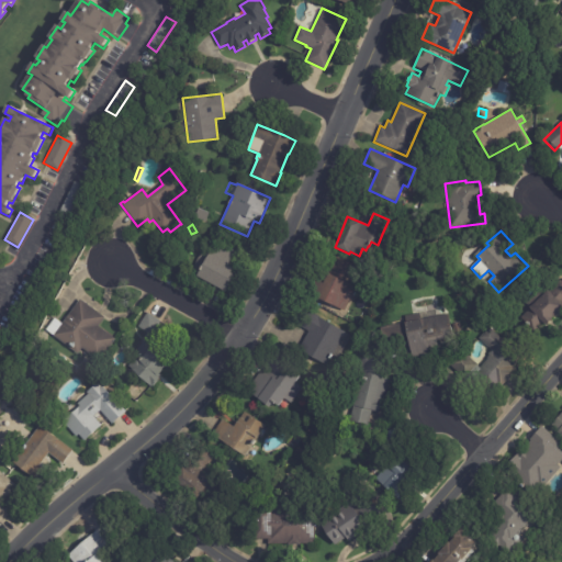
[(225,292),(198,277),(199,274),(193,272),(203,254),(210,257),(213,250),(215,251),(220,245),(236,254),(228,267),(234,270),(232,273),(235,276),(225,292)]
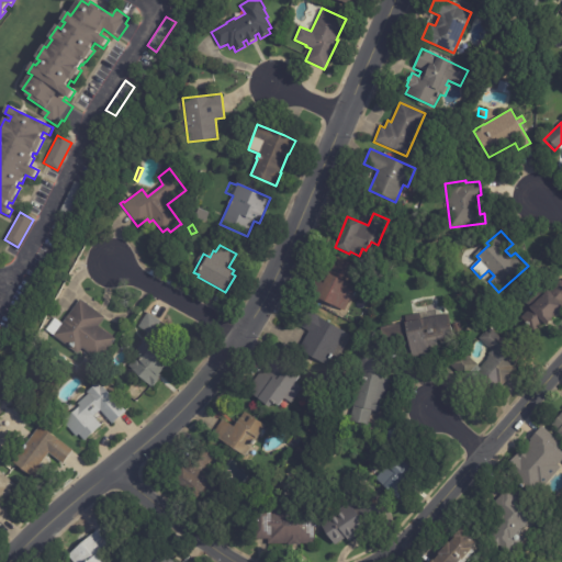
[(358,289),(356,293),(357,293),(356,298),(353,296),(351,301),(349,300),(344,311),(307,293),(314,280),(323,283),(336,257),(363,270),(356,287),(358,289)]
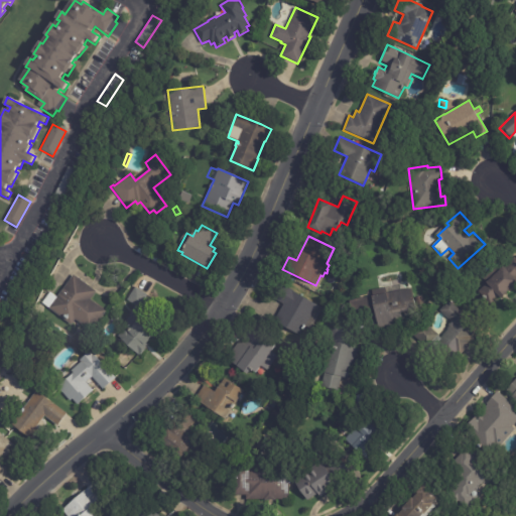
[(515,259),(515,282),(506,292),(506,293),(501,298),(499,296),(490,304),(485,299),(482,296),(479,292),(487,284),(485,282),(486,282),(483,278),(499,263),(504,268),(515,258),(515,259)]
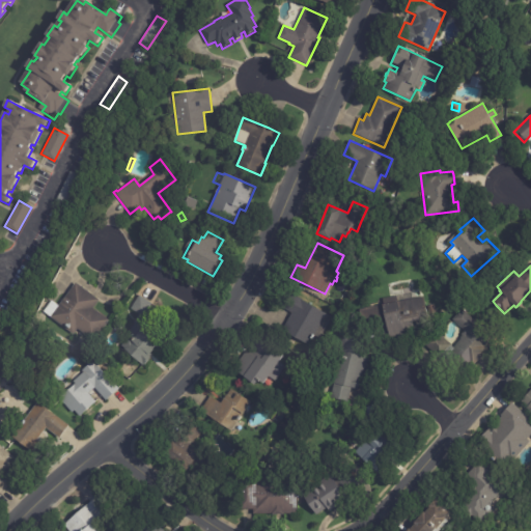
[(94,298),(99,301),(91,310),(108,322),(92,342),(77,331),(74,336),(50,318),(75,283),(94,298)]
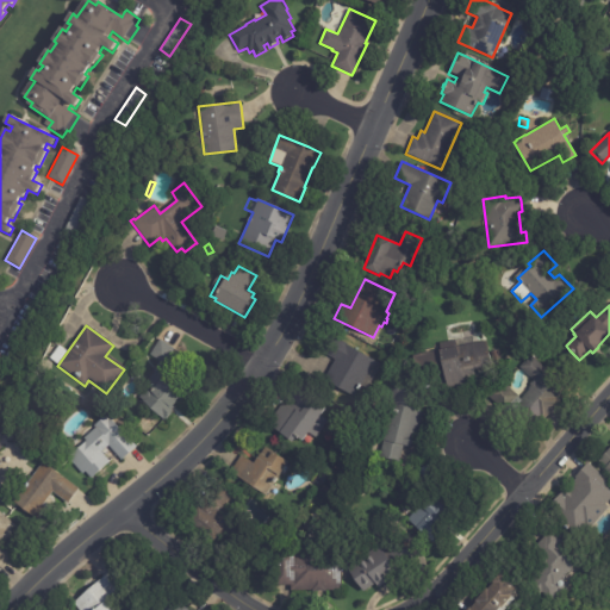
[(323,380),(335,360),(319,352),(329,335),(374,361),(380,366),(367,390),(361,386),(359,391),(358,390),(353,397),(323,380)]
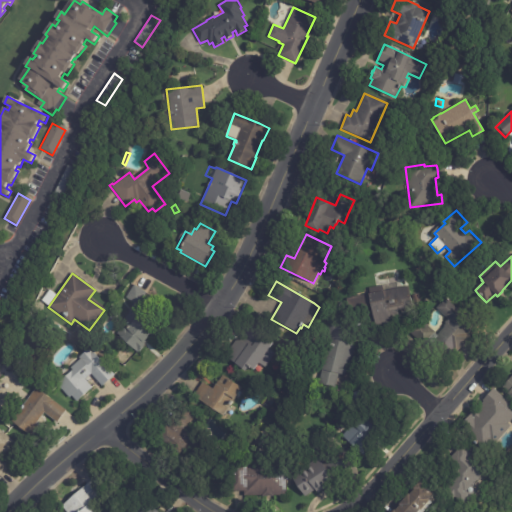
[(145,340),(142,343),(145,345),(136,354),(116,333),(123,326),(125,328),(128,325),(123,321),(127,316),(133,303),(126,298),(134,285),(146,293),(138,306),(131,319),(132,321),(140,313),(158,331),(150,338),(149,336),(145,340)]
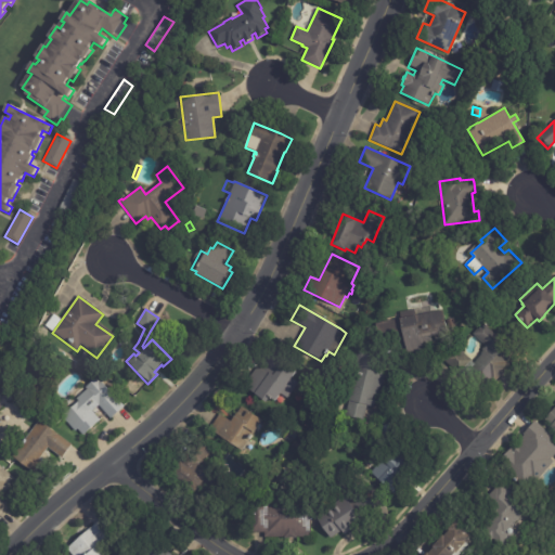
[(426,343),(422,344),(424,351),(405,355),(402,334),(398,335),(400,346),(387,348),(386,341),(378,343),(375,324),(399,319),(399,318),(442,310),(448,338),(436,340),(435,336),(431,337),(433,341),(426,343)]
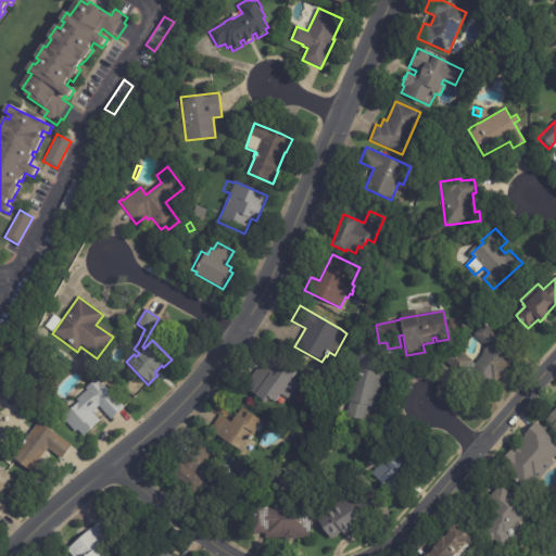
[(505,373),(500,378),(496,375),(484,388),(467,374),(468,373),(466,370),(460,376),(444,361),(456,346),(474,362),(472,363),(475,365),(482,355),(481,355),(483,353),(483,351),(487,346),(474,336),(483,325),(517,354),(508,364),(510,366),(505,373)]
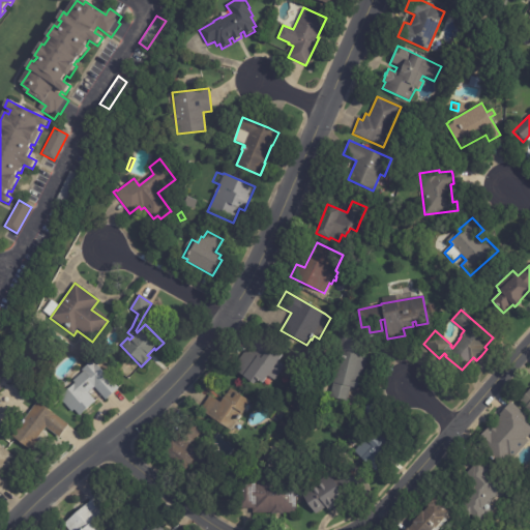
[(365,342),(364,349),(366,349),(365,353),(369,353),(361,384),(358,383),(357,389),(350,387),(346,402),(329,398),(332,383),(329,382),(336,354),(337,355),(343,334),(353,336),(353,339),(365,342)]
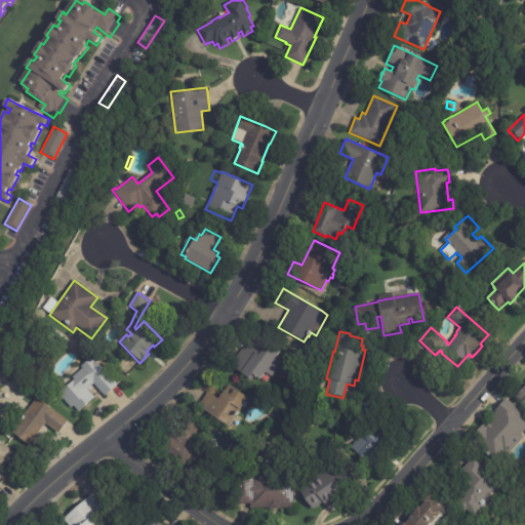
[(271,377),(265,372),(259,379),(255,376),(254,378),(253,377),(250,380),(230,365),(243,348),(246,350),(256,335),(279,353),(275,358),(282,363),(271,377)]
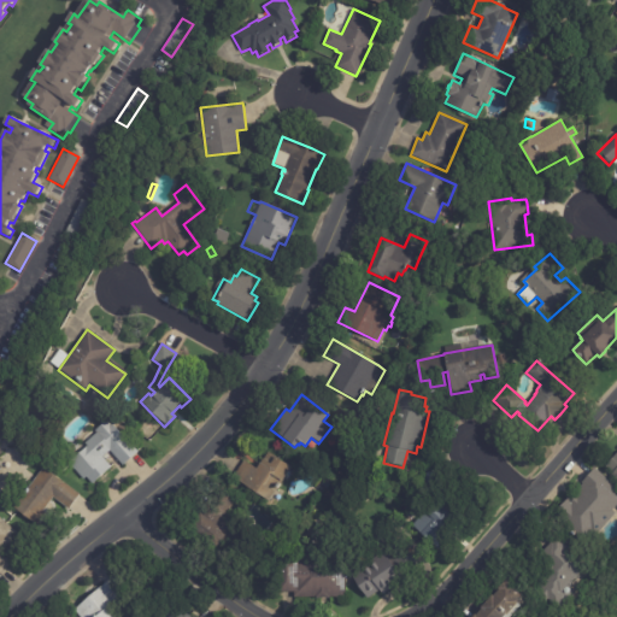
[(113,425),(137,452),(122,466),(110,451),(103,458),(111,468),(89,487),(68,463),(87,446),(84,444),(97,434),(94,432),(107,419),(113,425)]
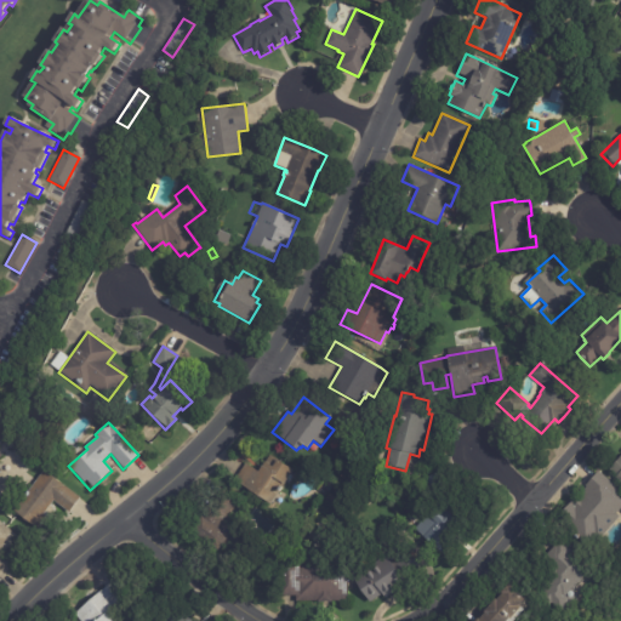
[(291,471),(283,483),(284,484),(281,488),(283,489),(280,493),(279,493),(272,503),(271,502),(269,505),(237,482),(235,478),(245,463),(257,472),(265,462),(265,463),(271,455),(291,471)]
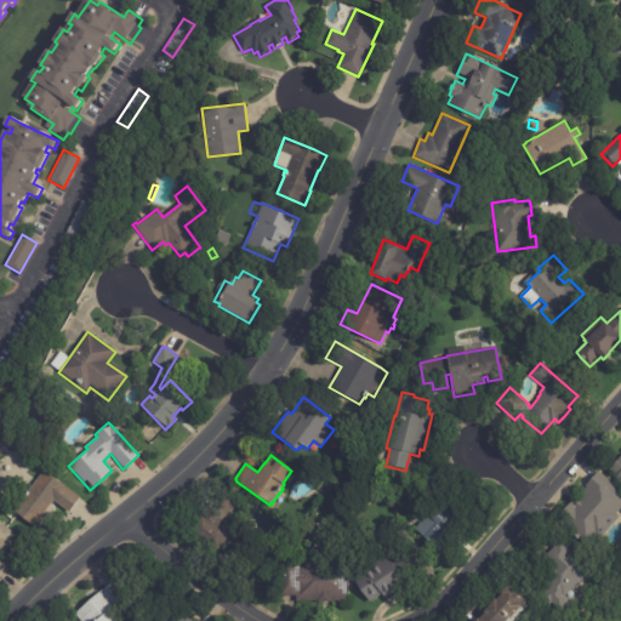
[(620,456),(609,469),(620,482),(620,456)]
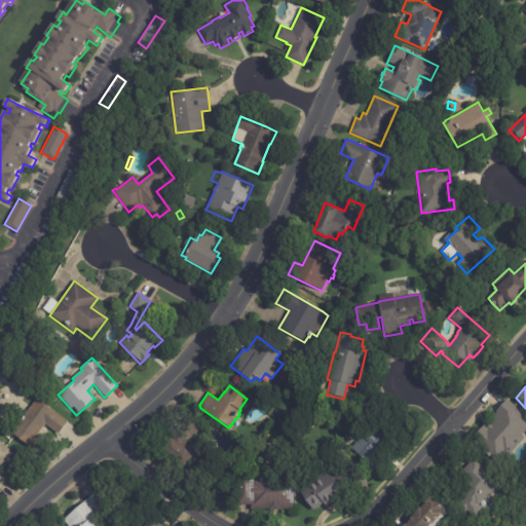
[(38,400),(67,422),(58,435),(44,424),(36,436),(38,438),(32,447),(29,445),(28,446),(10,433),(36,399),(38,400)]
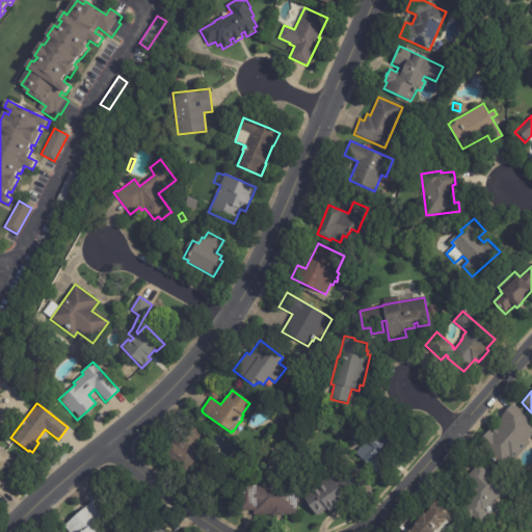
[(531,420),(531,435),(528,441),(531,443),(506,472),(495,461),(495,462),(491,460),(491,459),(475,445),(489,429),(493,431),(496,428),(497,429),(499,426),(498,424),(500,421),(502,418),(501,417),(512,403),(531,420)]
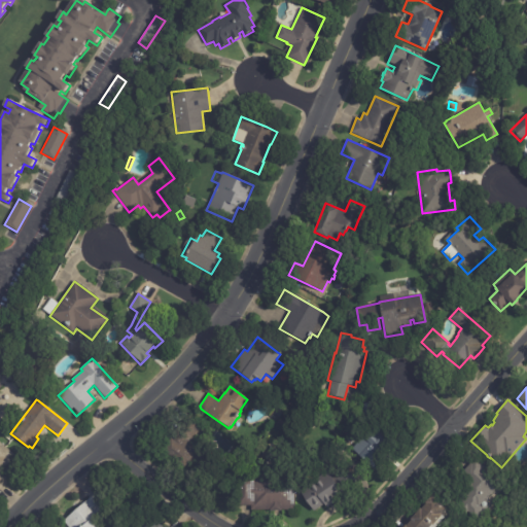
[(372,418),(363,422),(356,409),(370,402),(377,416),(372,418)]
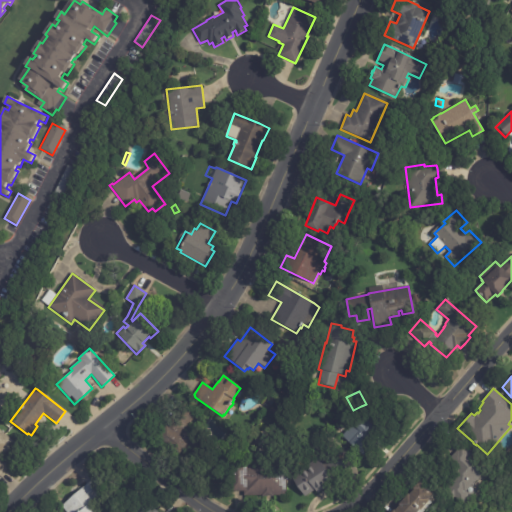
[(157,438),(165,426),(166,427),(182,404),(197,414),(187,429),(195,435),(185,450),(182,448),(179,453),(157,438)]
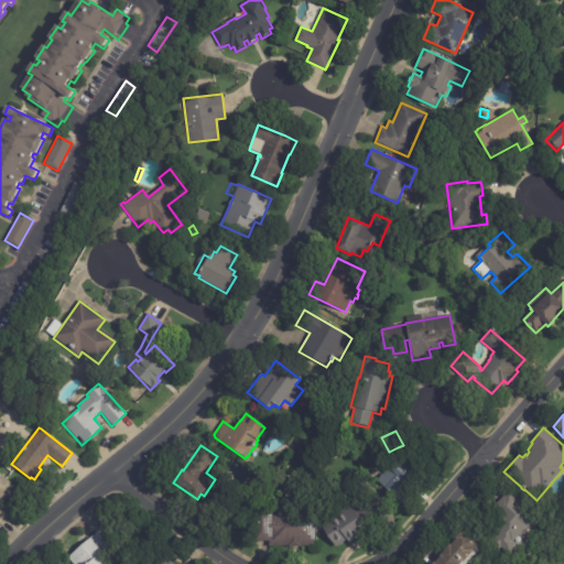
[(411,463),(424,475),(400,501),(398,499),(394,501),(392,499),(394,497),(376,480),(390,465),(393,467),(397,464),(401,468),(409,461),(411,463)]
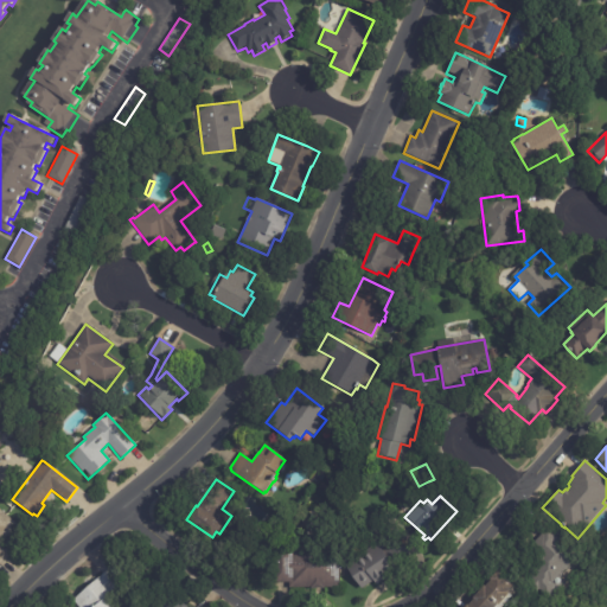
[(0,511),(17,526),(0,544),(8,551),(0,561),(0,511)]
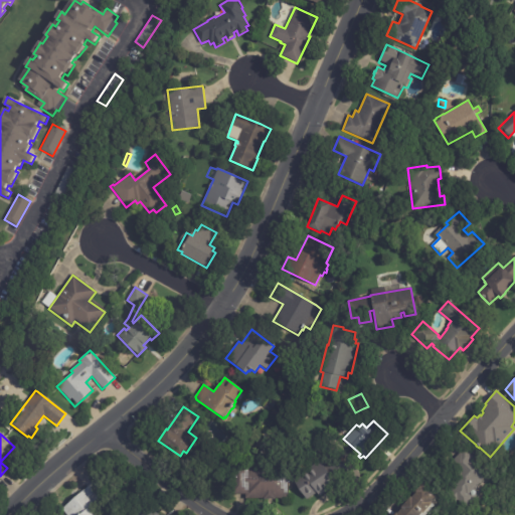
[(488,472),(469,495),(472,498),(464,507),(458,501),(455,503),(433,484),(460,453),(461,454),(465,449),(475,458),(474,460),(488,472)]
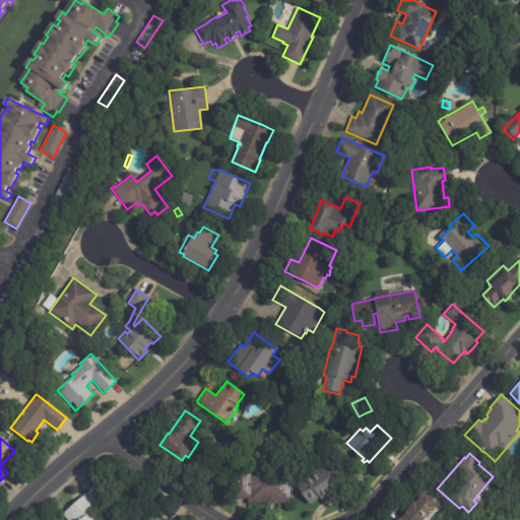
[(337,486),(334,489),(336,493),(322,502),(319,499),(310,505),(295,483),(323,465),(327,471),(342,461),(352,476),(337,486)]
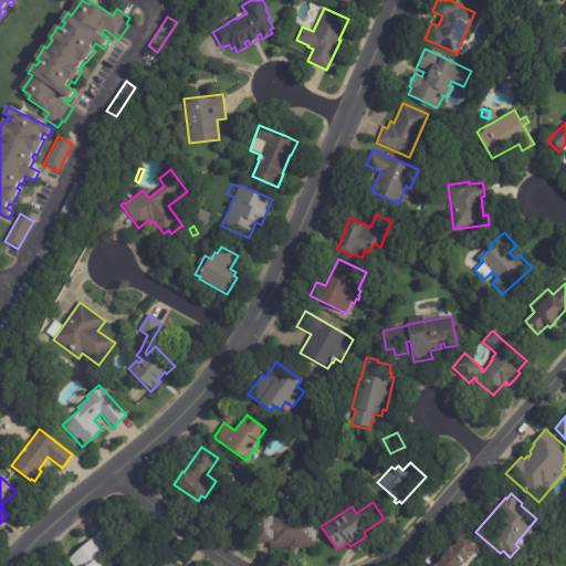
[(316,548),(301,548),(301,549),(281,549),(281,547),(271,547),(271,544),(253,544),(253,513),(317,514),(316,548)]
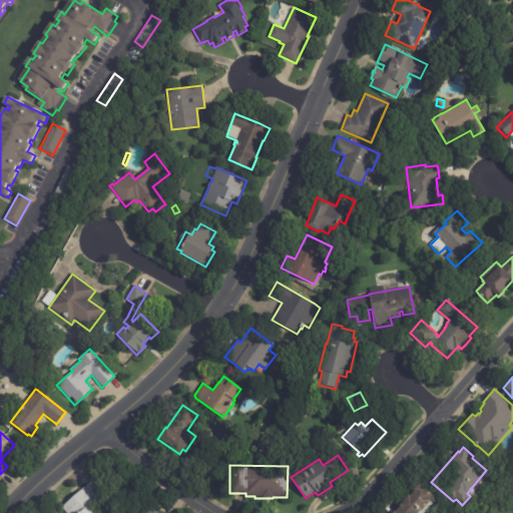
[(97,500),(89,507),(94,512),(65,512),(61,508),(96,479),(104,489),(96,496),(98,499),(97,500)]
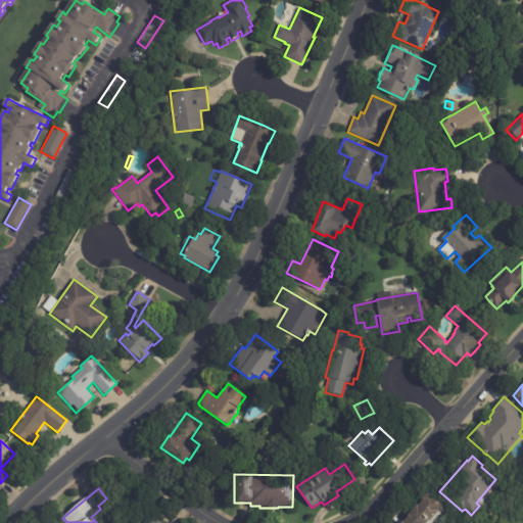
[(441,507),(437,512),(440,514),(432,522),(399,522),(400,522),(402,522),(408,517),(407,516),(416,506),(417,506),(422,501),(421,500),(427,493),(441,507)]
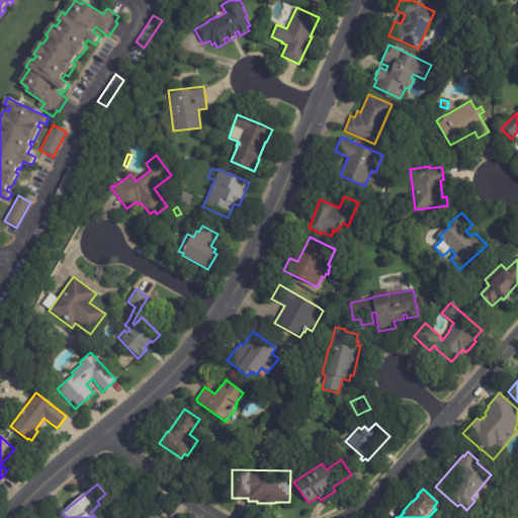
[(156,515),(159,517),(137,517),(145,507),(156,515)]
